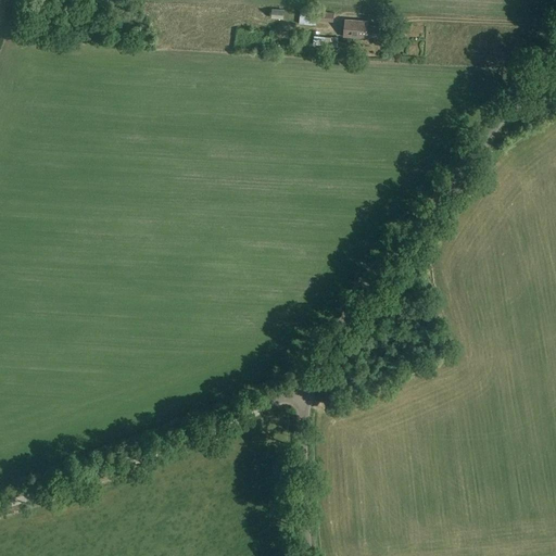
[(253,2),(253,19),(265,19),(266,12),(260,12),(260,2),(253,2)]
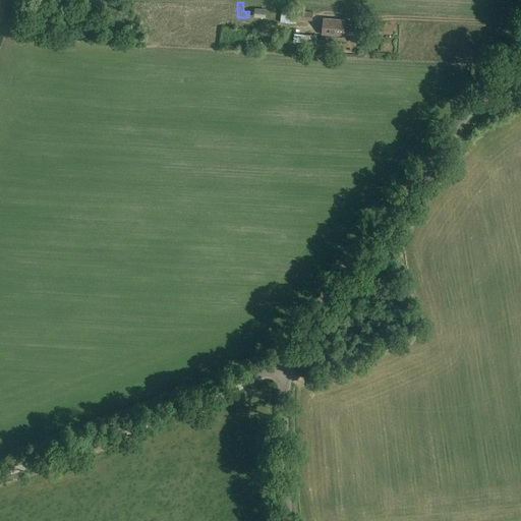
[(265,17),(265,8),(255,8),(255,16),(265,17)]
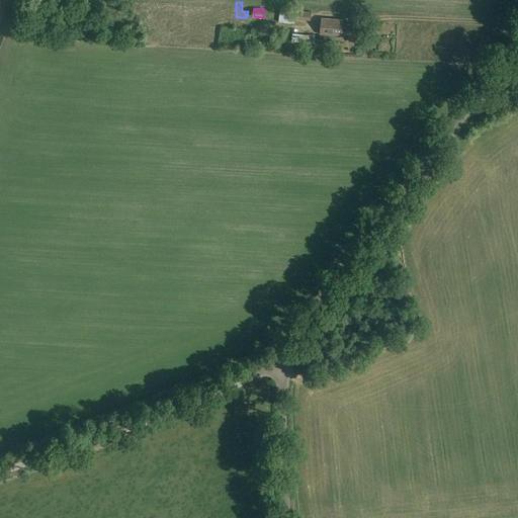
[(294,23),(294,20),(311,21),(311,12),(295,10),(295,11),(279,10),(279,22),(294,23)]
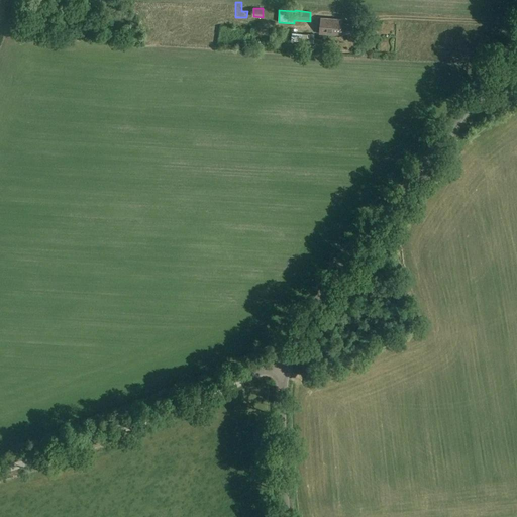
[(319,34),(321,34),(341,35),(341,34),(353,35),(354,26),(354,24),(342,23),(342,21),(342,19),(320,17),(319,34)]
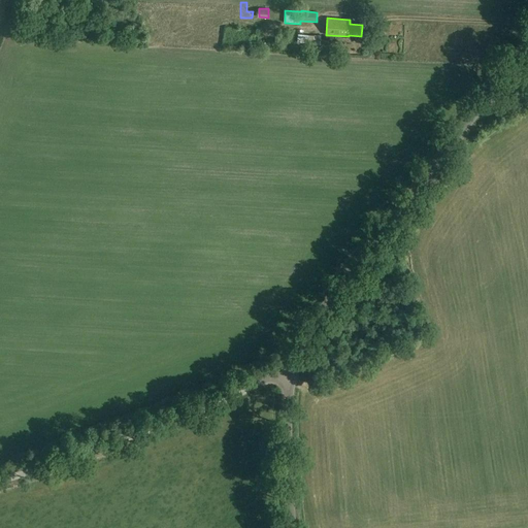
[(321,43),(322,36),(298,34),(297,41),(321,43)]
